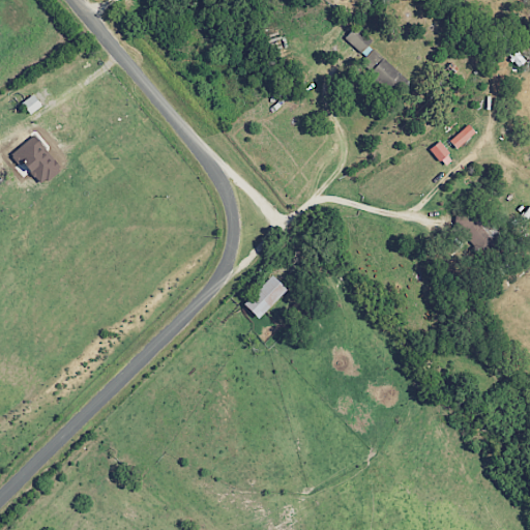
[(524,63),(502,27),(494,32),(516,68),(524,63)]
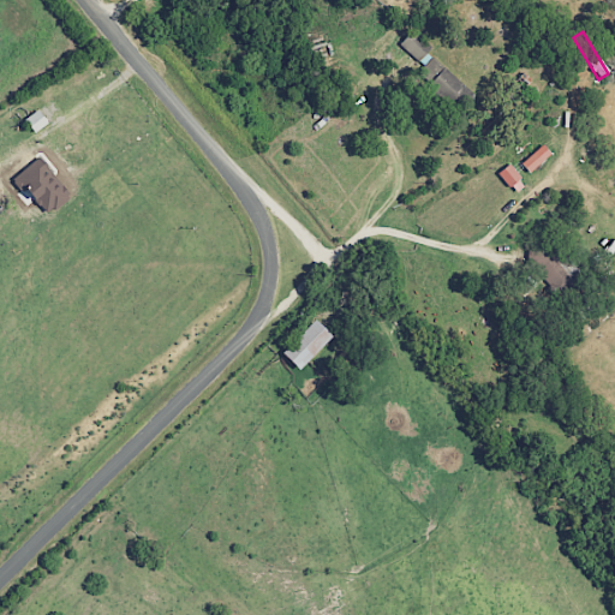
[(25,119),(35,132),(48,123),(39,109),(25,119)]
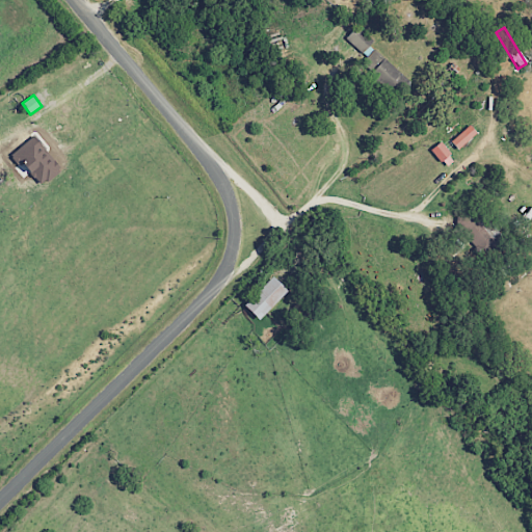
[(451,140),(458,150),(478,133),(471,125),(451,140)]
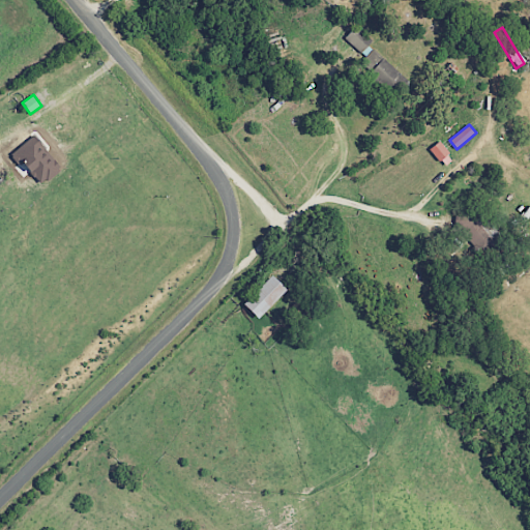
[(10,155),(18,164),(20,160),(41,185),(61,169),(33,136),(10,155)]
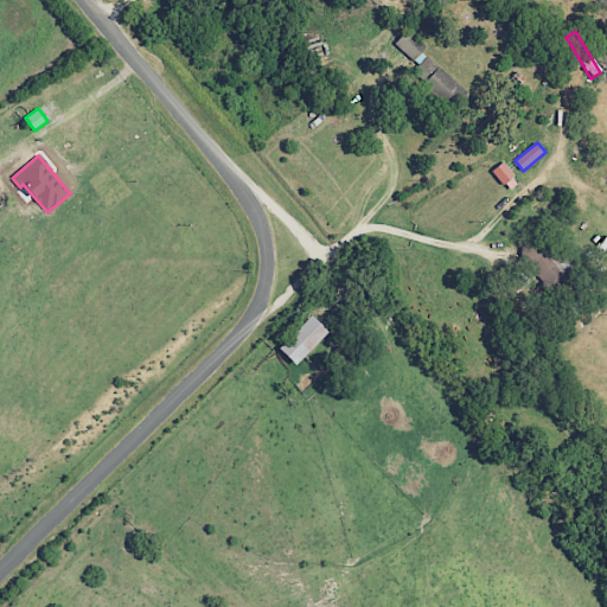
[(509,191),(519,183),(503,163),(492,171),(509,191)]
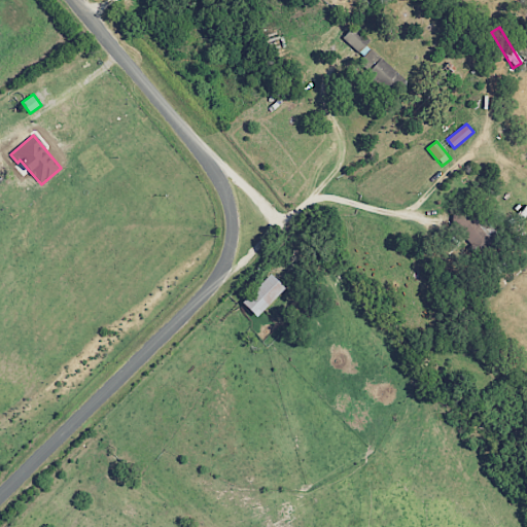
[(256,317),(285,288),(271,274),(242,303),(256,317)]
